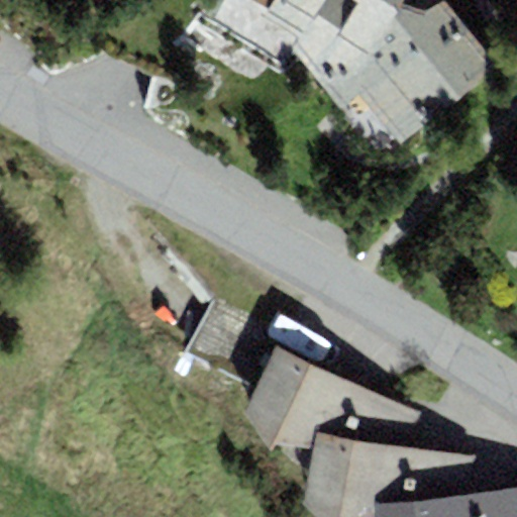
[(341,107),(358,84),(403,3),(404,0),(220,0),(211,19),(283,61),(298,50),(341,107)]
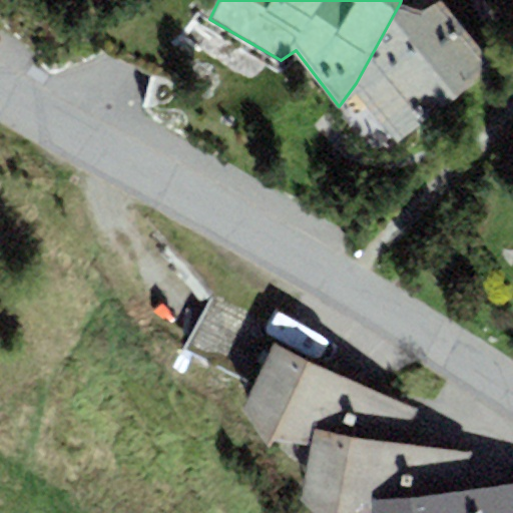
[(423,11),(400,3),(356,83),(399,143),(494,64),(441,1),(423,11)]
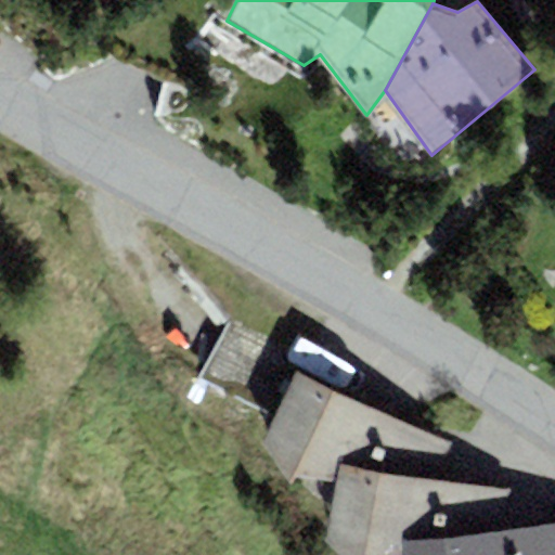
[(263,439),(331,502),(339,466),(438,481),(451,443),(296,371),(263,439)]
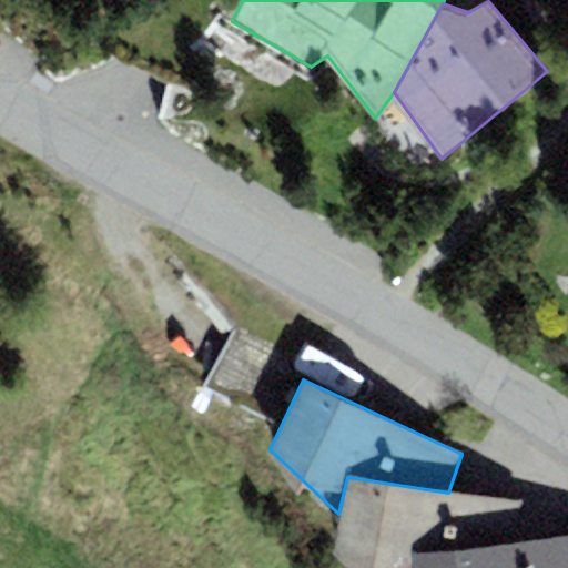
[(521,500),(448,493),(347,477),(338,514),(331,550),(351,567),(414,567),(414,553),(521,540),(521,500)]
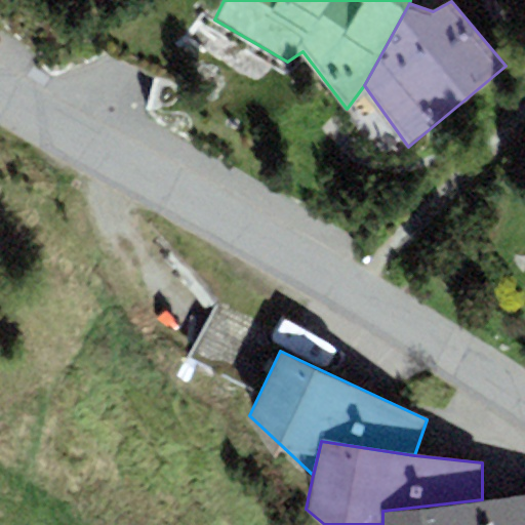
[(524,524),(524,492),(482,499),(382,511),(382,524),(524,524)]
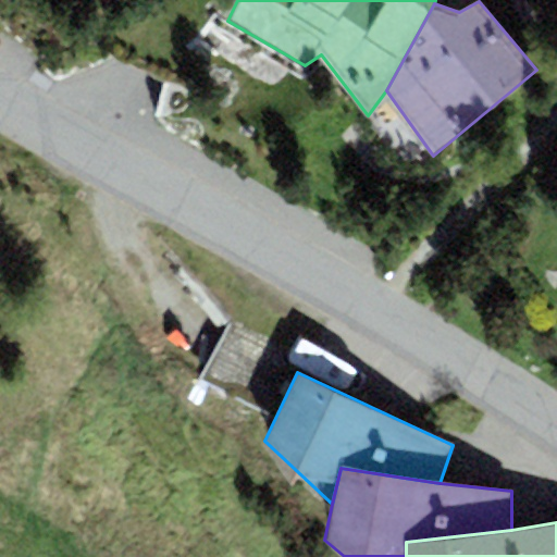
All buildings are outlined.
